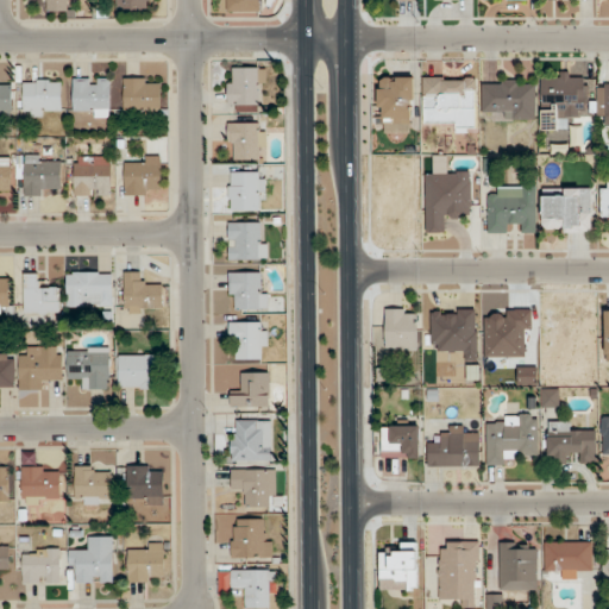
[(67,11),(66,0),(45,0),(46,11),(67,11)]
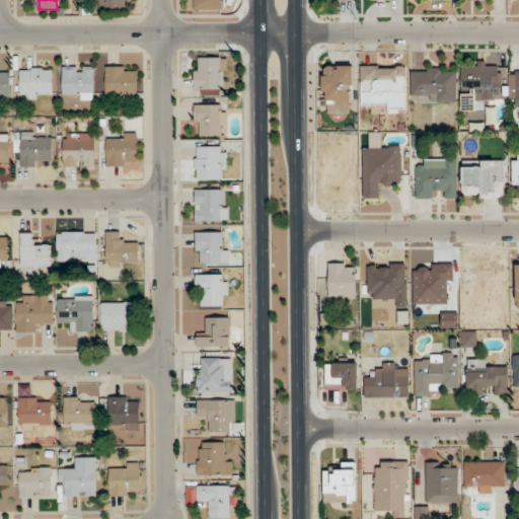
[(98,0),(98,9),(128,9),(128,0),(98,0)]
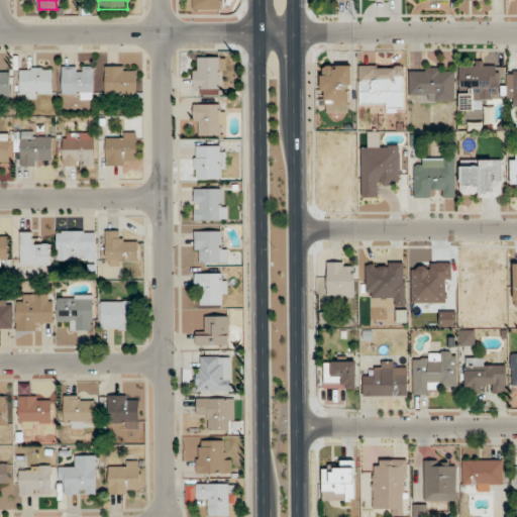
[(192,0),(193,10),(225,10),(224,0),(192,0)]
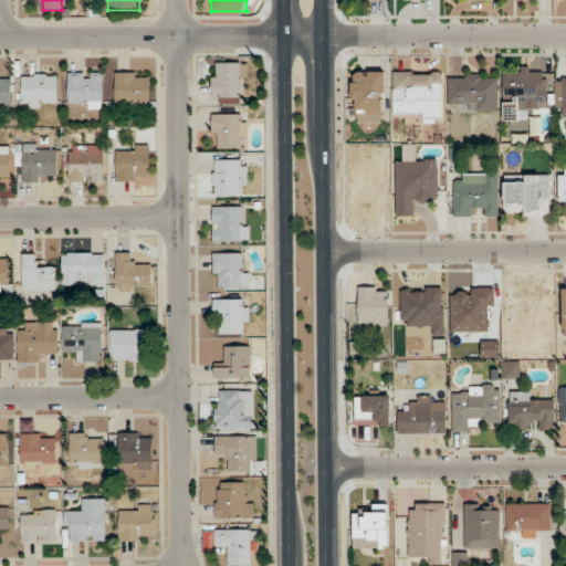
[(211,64),(212,98),(222,98),(222,101),(247,100),(244,62),(211,64)]
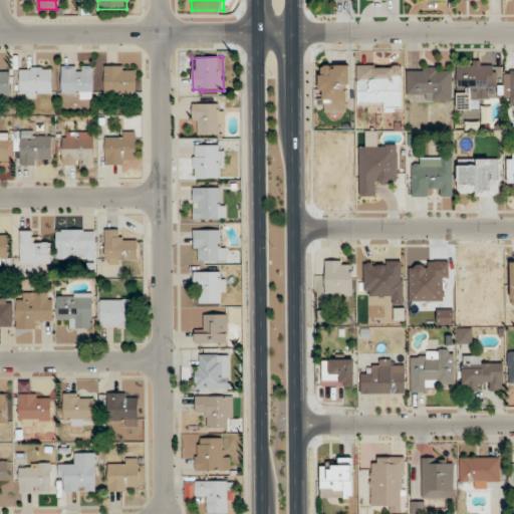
[(457,61),(456,98),(493,99),(493,61),(457,61)]
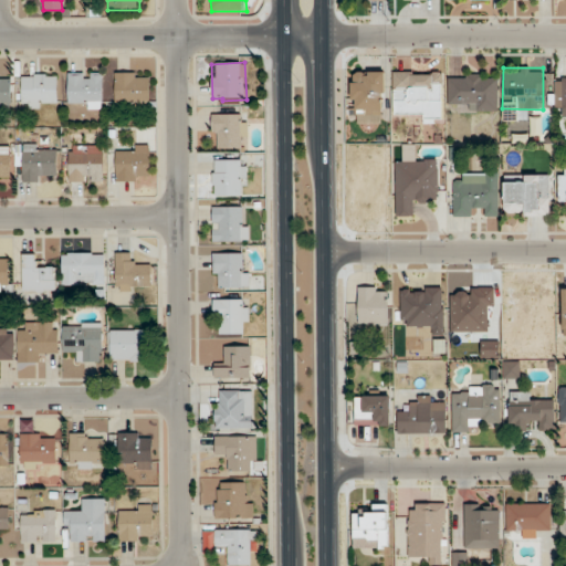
[(392,114),(419,114),(419,124),(442,124),(442,71),(392,72),(392,114)]
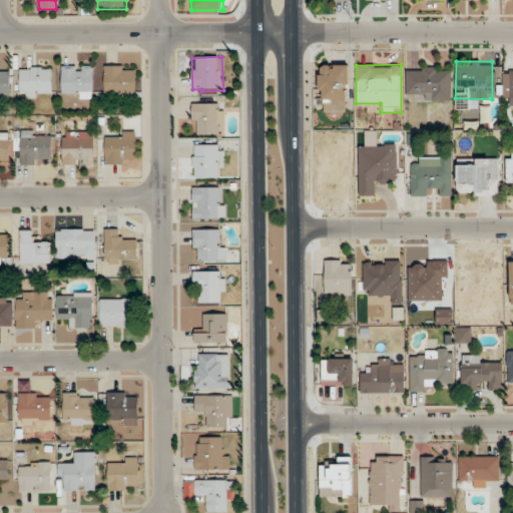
[(92,65),(62,65),(62,98),(92,98),(92,65)]
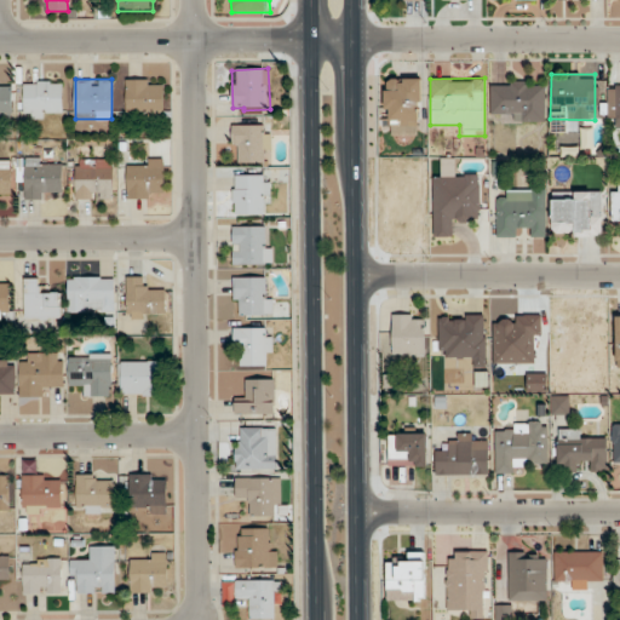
[(164,114),(164,79),(125,79),(125,114),(164,114)]
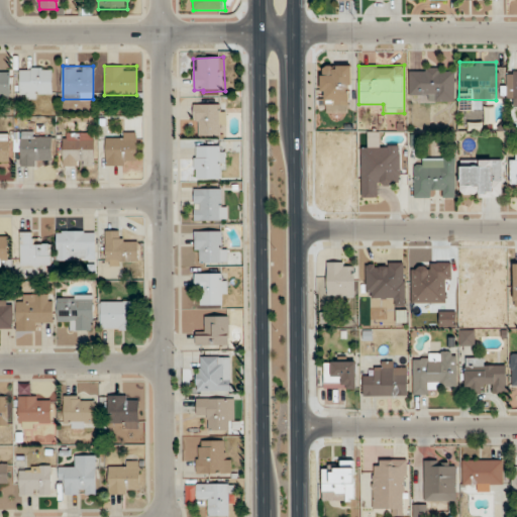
[(350,66),(321,66),(321,113),(350,113),(350,66)]
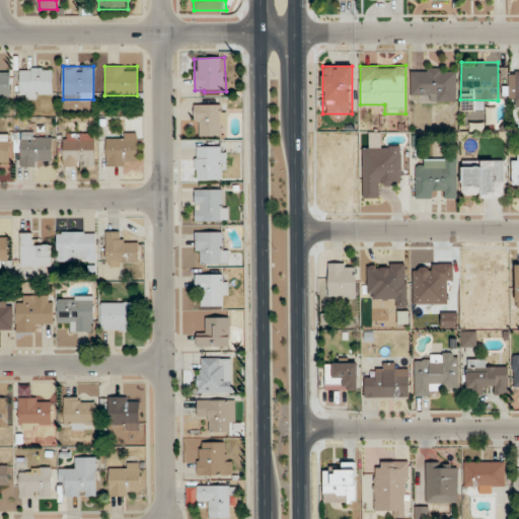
[(20,98),(52,98),(52,68),(20,68),(20,98)]
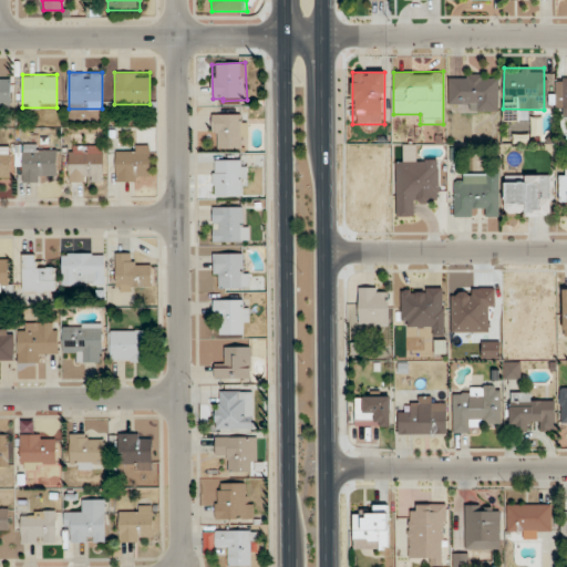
[(498,112),(500,74),(449,74),(449,105),(459,105),(459,111),(498,112)]
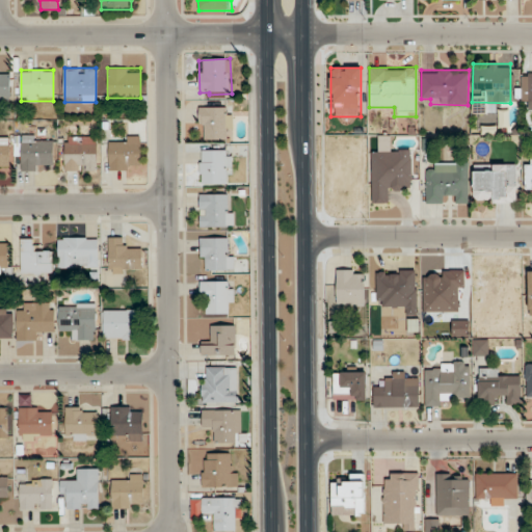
[(531,75),(522,76),(522,99),(529,99),(529,109),(531,108),(531,75)]
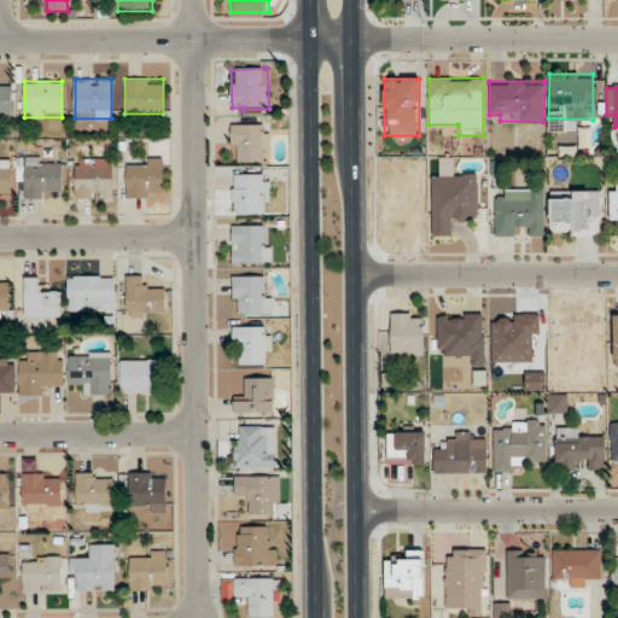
[(231,124),(231,163),(269,163),(269,124),(231,124)]
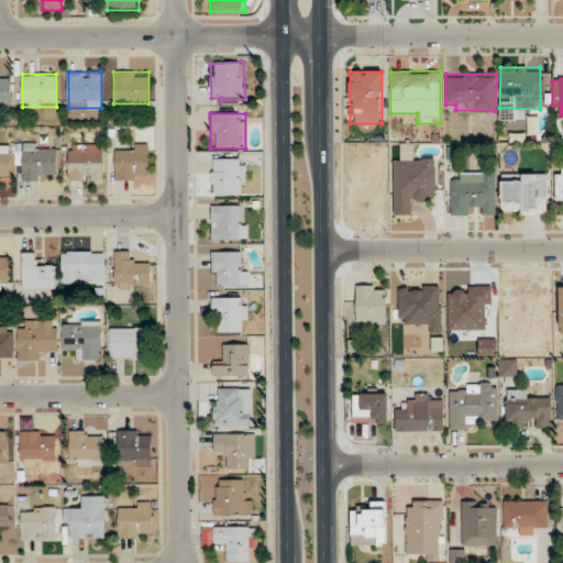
[(22,144),(22,180),(56,180),(56,144),(22,144)]
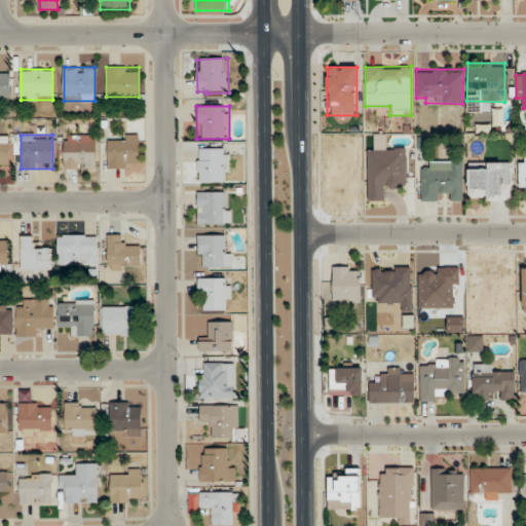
[(64,170),(96,170),(96,135),(64,135),(64,170)]
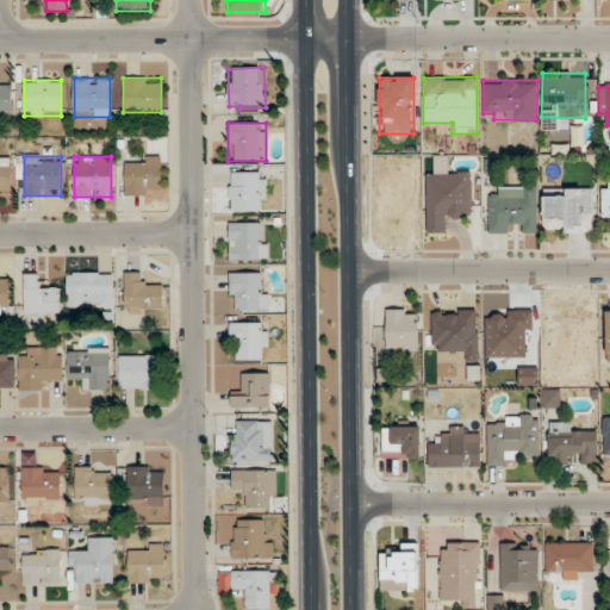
[(162,156),(125,156),(125,197),(162,197),(162,156)]
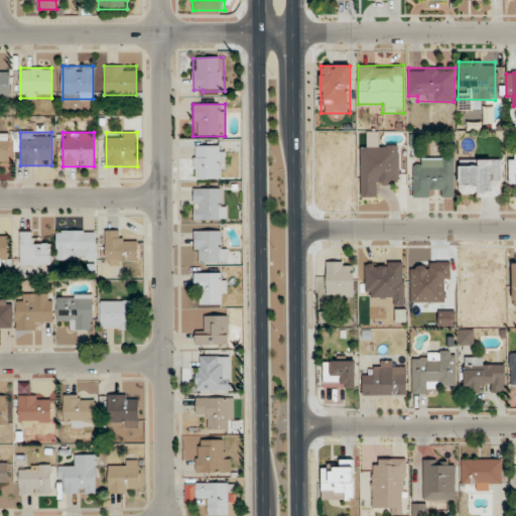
[(195,178),(224,178),(224,145),(195,145),(195,178)]
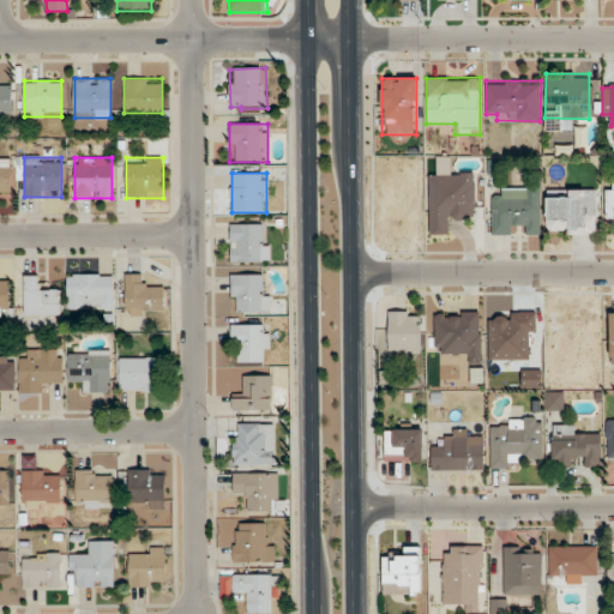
[(428,173),(428,235),(451,235),(451,222),(475,222),(475,173),(428,173)]
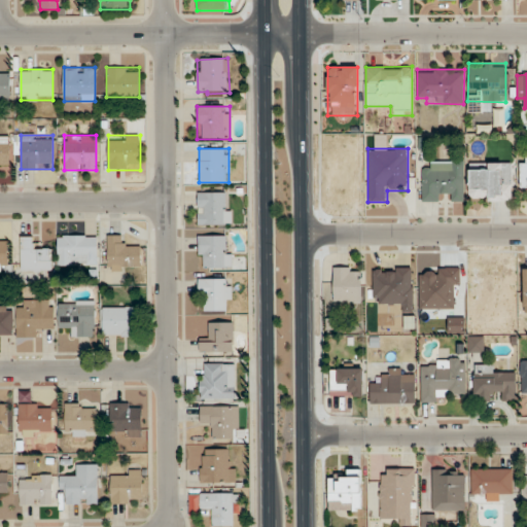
[(464,202),(464,161),(429,161),(429,169),(421,169),(421,202),(442,202),(442,194),(452,194),(452,202),(464,202)]
